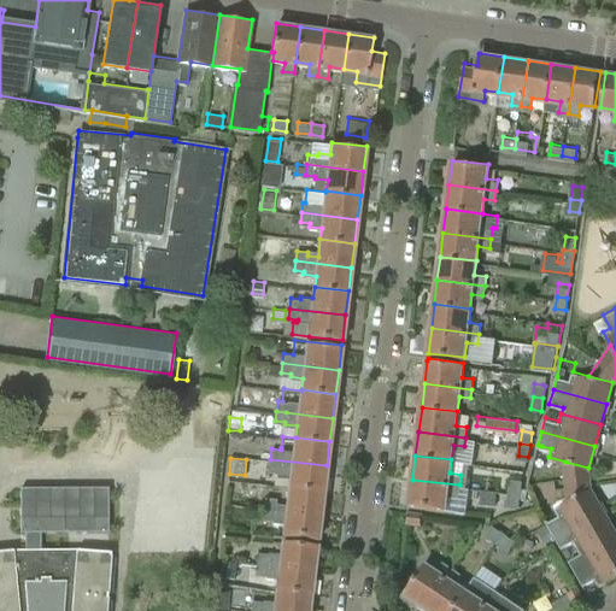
[(324,489),(327,465),(270,459),(269,469),(279,470),(279,473),(291,475),(289,486),(324,489)]
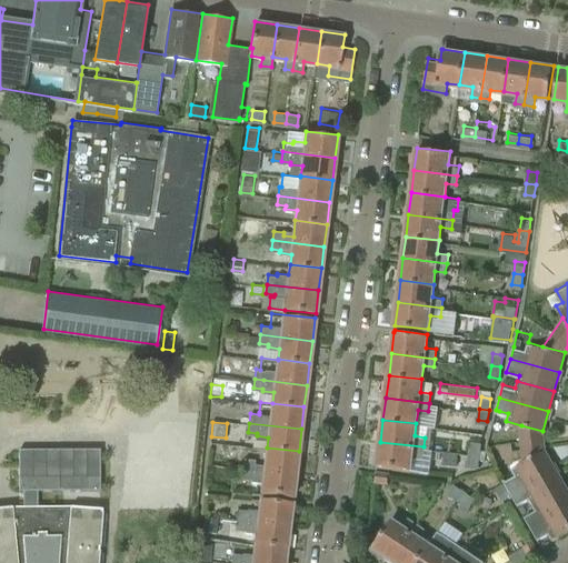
[(521,425),(525,460),(545,449),(542,431),(521,425)]
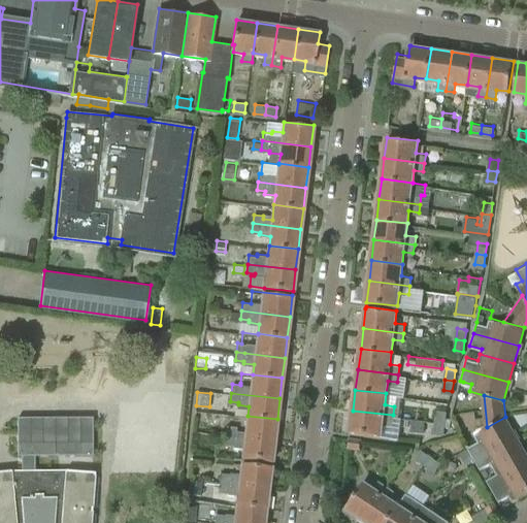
[(435,421),(445,422),(447,409),(446,407),(446,405),(438,404),(435,421)]
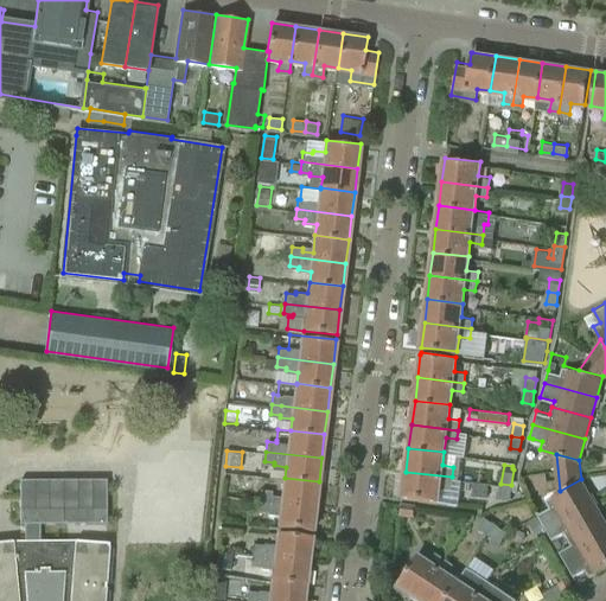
[(451,486),(452,477),(406,472),(402,496),(438,500),(440,485),(451,486)]
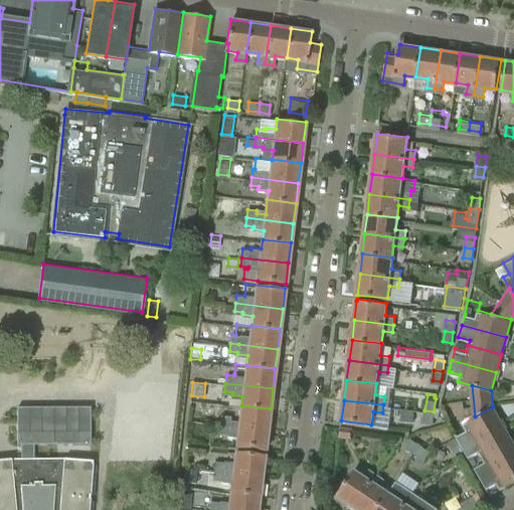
[(221,414),(220,422),(268,429),(271,408),(241,405),(223,403),(222,414),(221,414)]
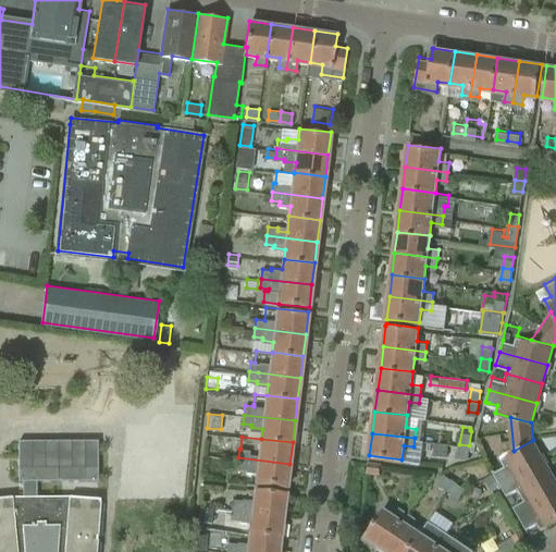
[(505,465),(494,470),(501,482),(544,457),(533,440),(514,451),(502,458),(505,465)]
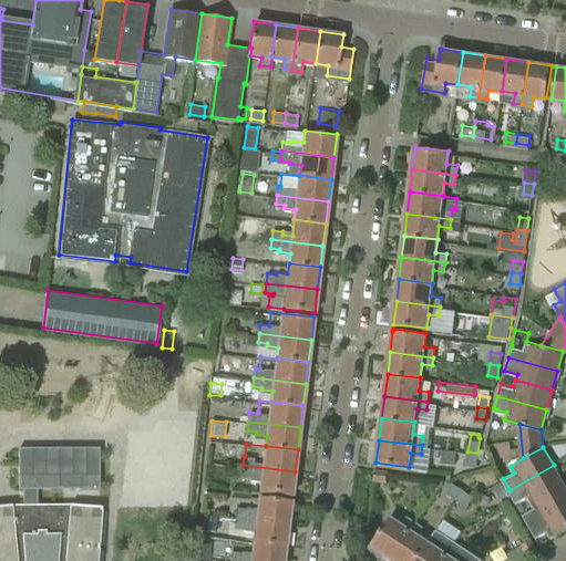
[(98,560),(103,505),(70,502),(70,504),(38,504),(38,490),(99,490),(99,449),(18,449),(18,491),(22,490),(22,502),(13,504),(13,502),(0,504),(0,560),(98,560)]
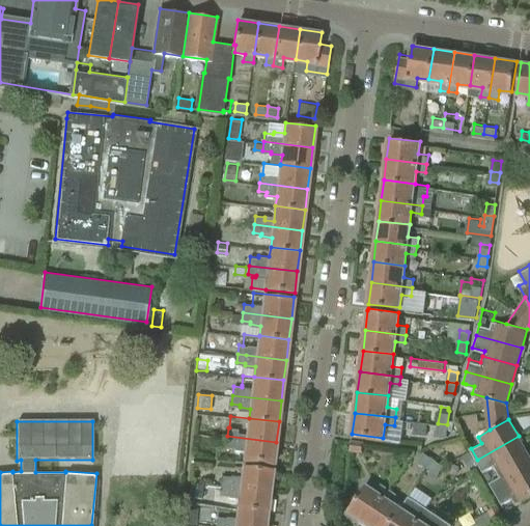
[(446,436),(447,424),(438,423),(437,435),(446,436)]
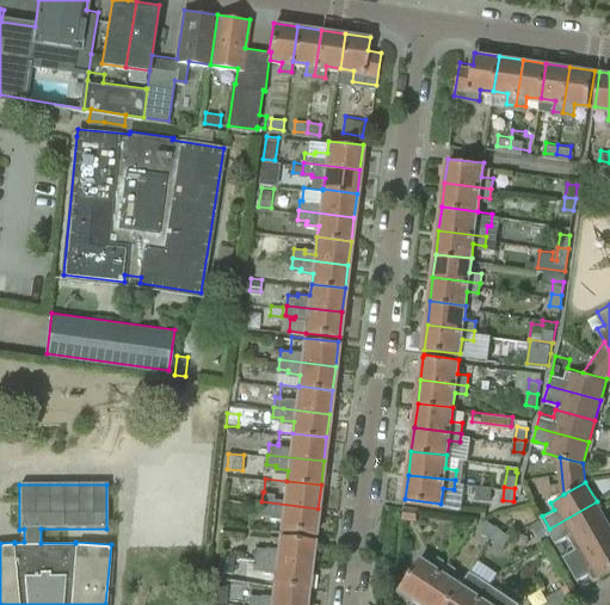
[(315,533),(318,508),(262,501),(260,512),(271,513),(270,516),(282,517),(281,529),(315,533)]
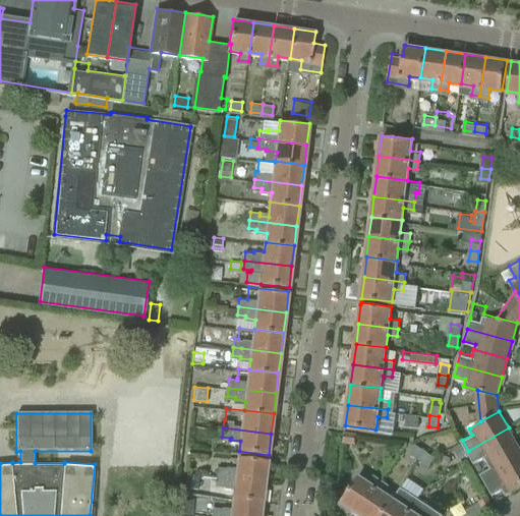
[(509,427),(468,451),(474,461),(484,455),(487,460),(518,443),(509,427)]
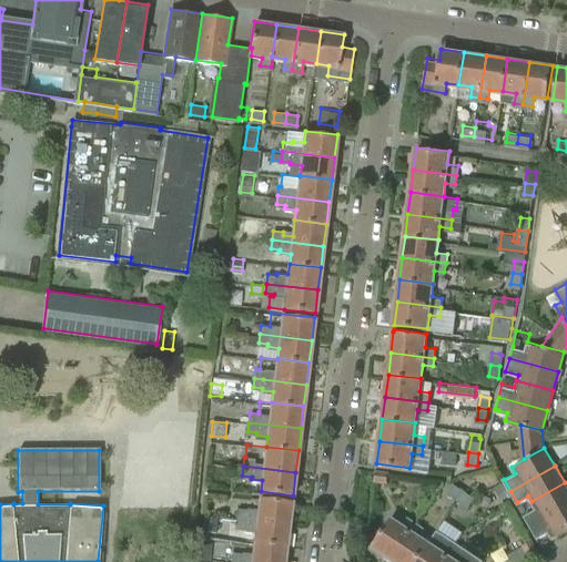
[(375,469),(374,479),(387,481),(388,470),(375,469)]
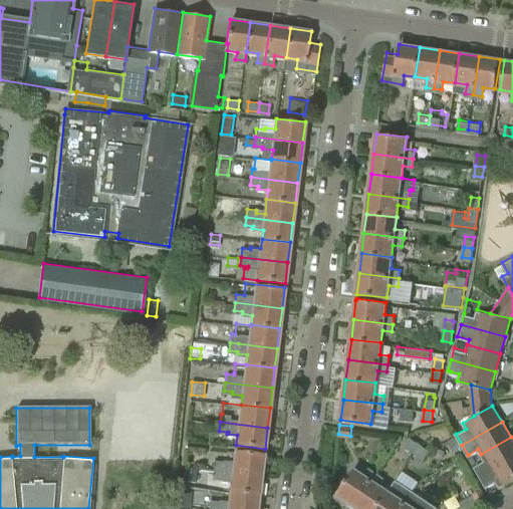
[(420,443),(427,448),(431,442),(418,433),(414,439),(411,437),(406,444),(415,450),(420,443)]
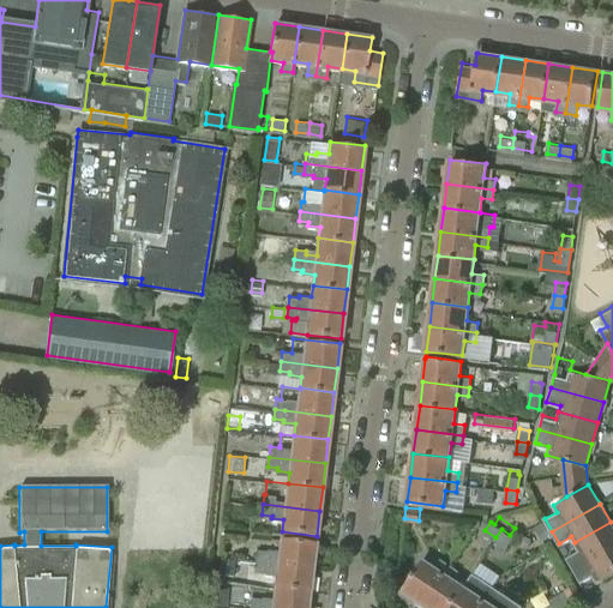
[(542,521),(533,525),(538,534),(547,529),(542,521)]
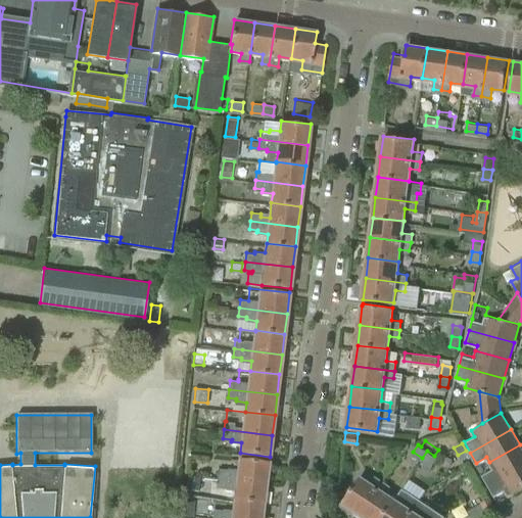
[(492,468),(482,474),(488,484),(521,465),(521,448),(520,444),(489,462),(492,468)]
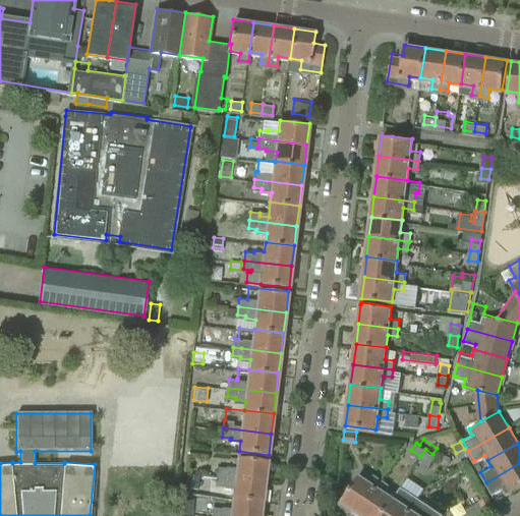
[(425,449),(420,456),(428,462),(434,455),(432,454),(425,449)]
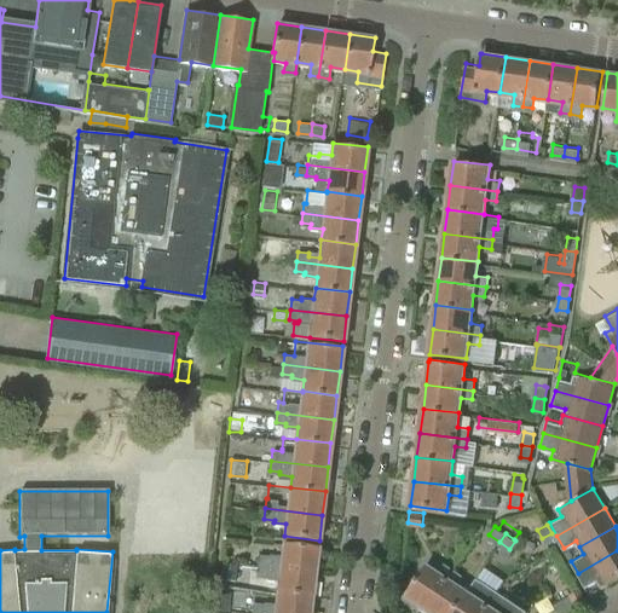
[(284,541),(284,542),(283,553),(270,551),(270,554),(260,553),(259,564),(315,570),(318,545),(284,541)]
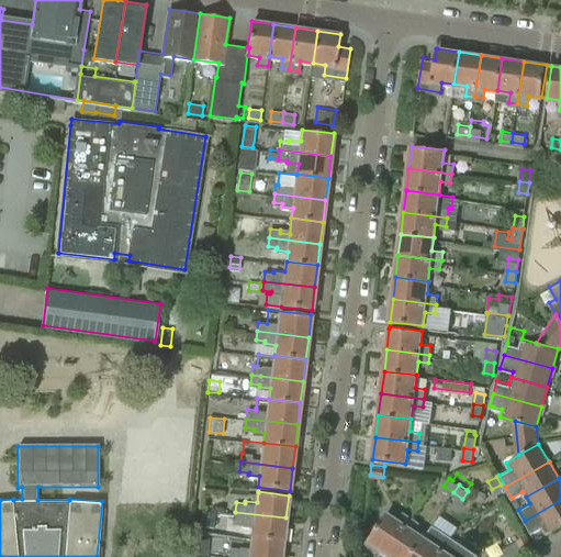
[(560,500),(525,521),(531,532),(542,525),(546,532),(560,523),(560,500)]
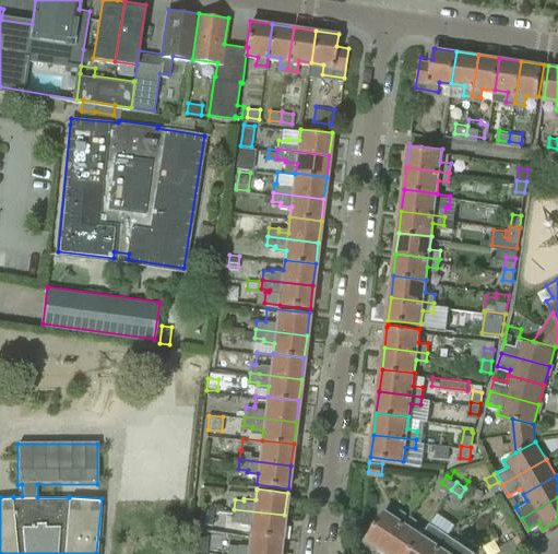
[(199,505),(198,520),(210,521),(211,506),(199,505)]
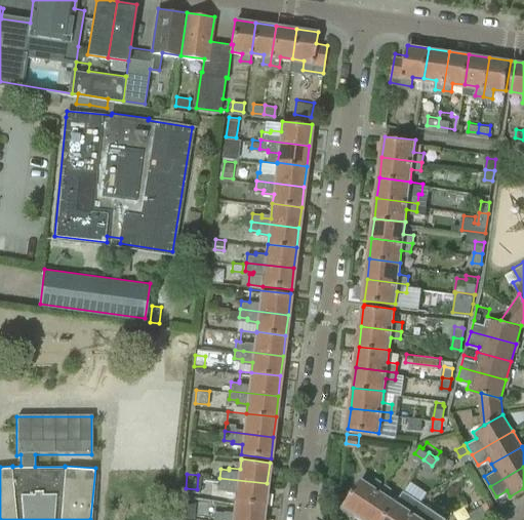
[(362,515),(385,481),(377,477),(372,484),(362,477),(345,503),(362,515)]
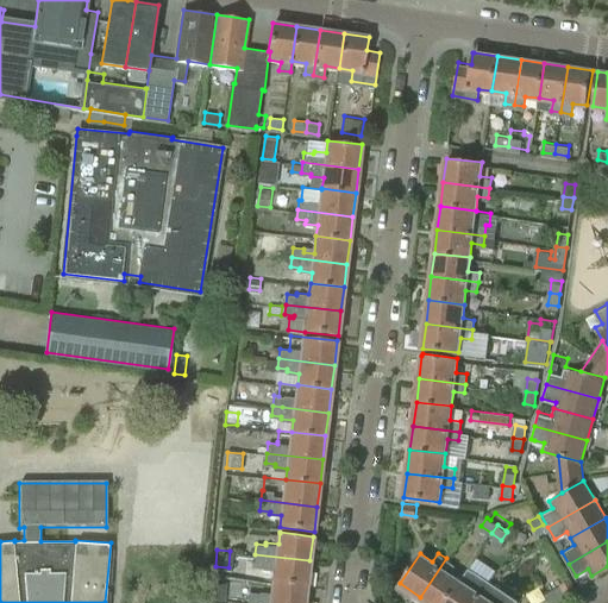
[(307,584),(309,560),(255,554),(254,564),(263,565),(262,567),(275,569),(274,580),(307,584)]
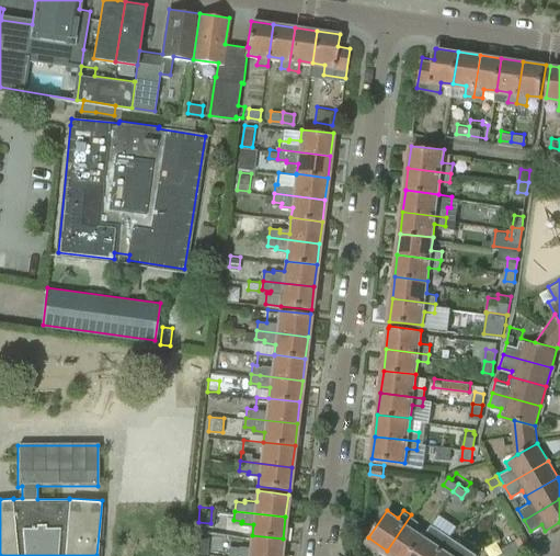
[(387,551),(396,555),(409,555),(424,535),(413,528),(419,520),(411,514),(387,551)]
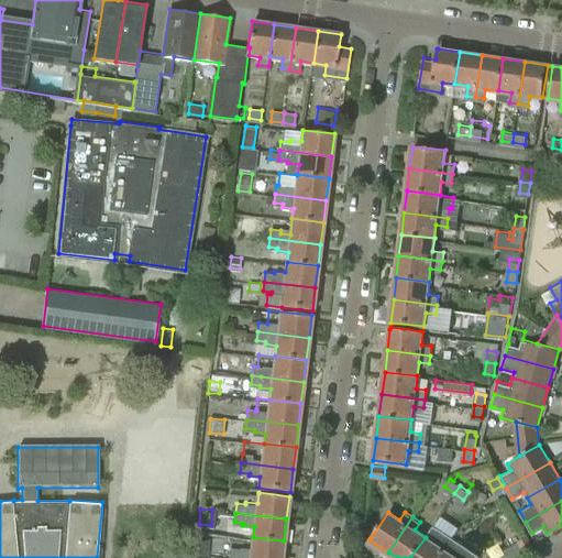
[(433,524),(426,537),(410,557),(437,557),(452,537),(433,524)]
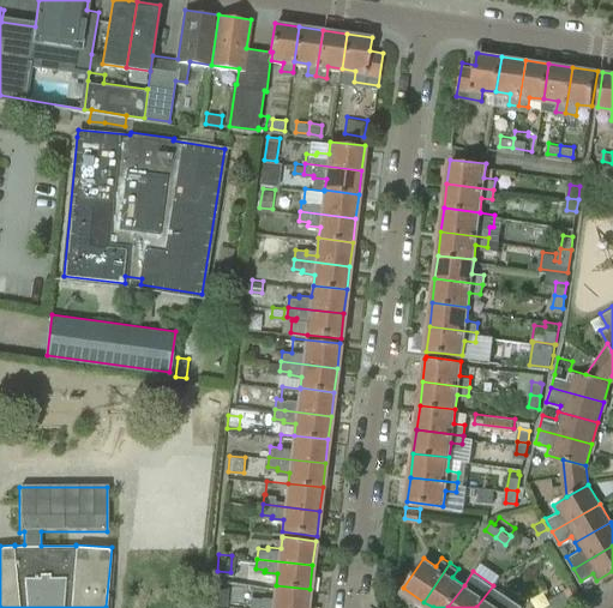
[(566,588),(572,599),(582,594),(575,582),(566,588)]
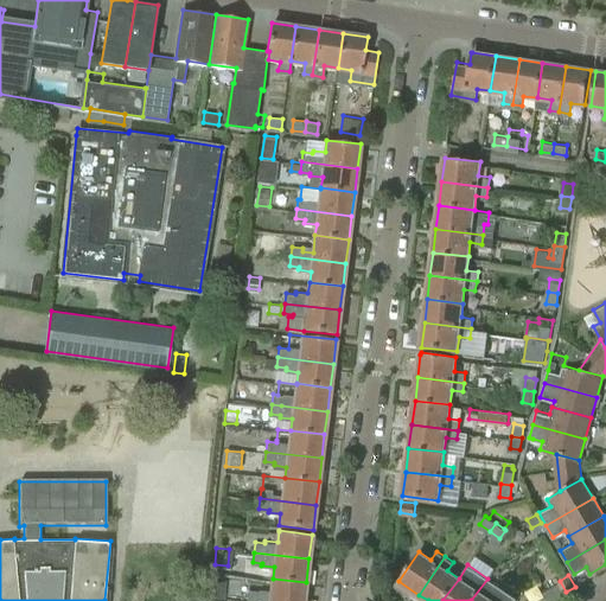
[(227,579),(212,577),(211,594),(224,596),(227,579)]
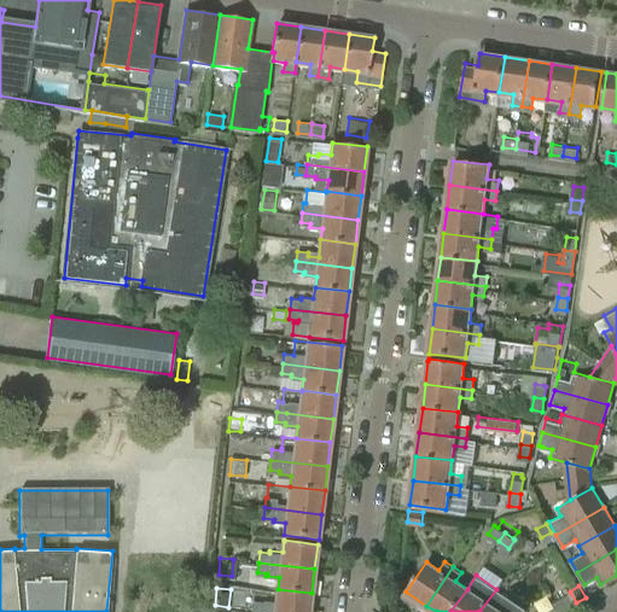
[(255,593),(252,611),(266,611),(308,611),(312,593),(278,589),(277,595),(255,593)]
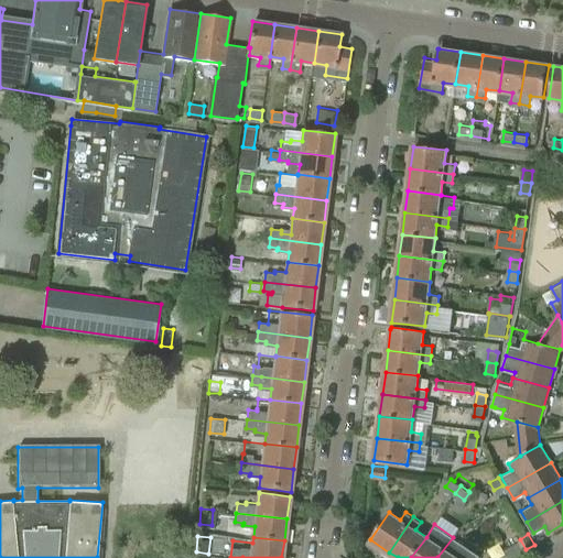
[(478,557),(480,555),(453,537),(437,557),(478,557)]
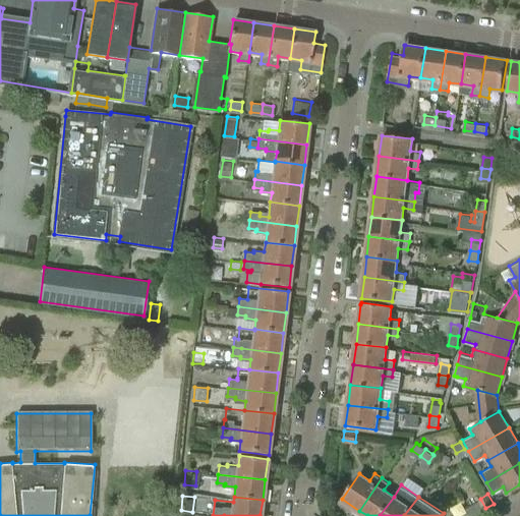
[(466,507),(470,515),(472,515),(480,512),(474,502),(466,507)]
